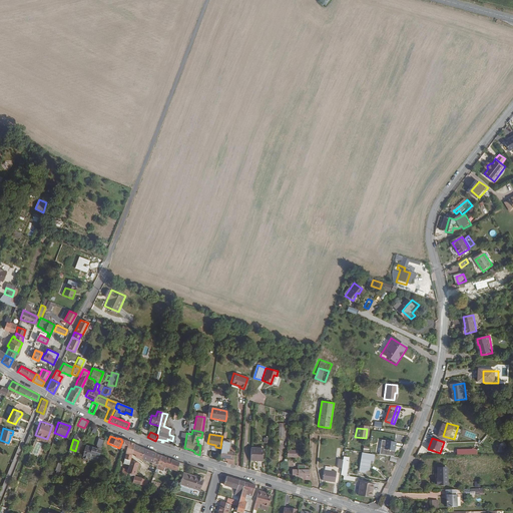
[(228,441),(221,440),(220,448),(218,456),(226,458),(225,463),(231,465),(232,449),(226,449),(228,441)]
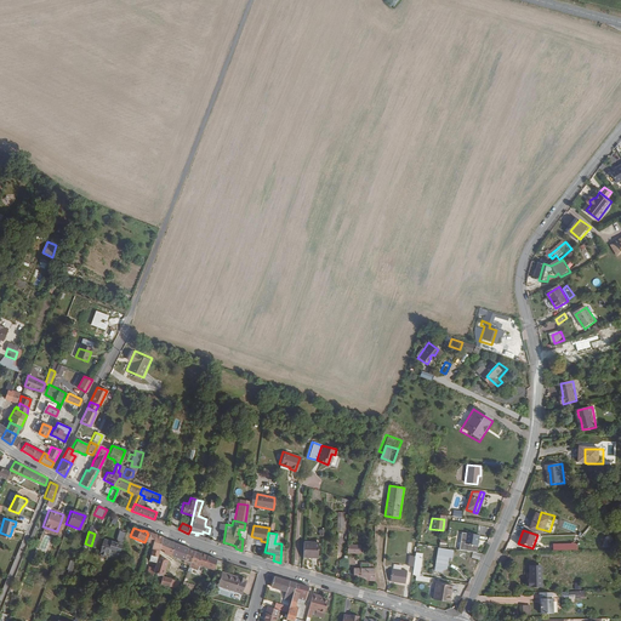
[(44,534),(39,548),(46,551),(51,536),(44,534)]
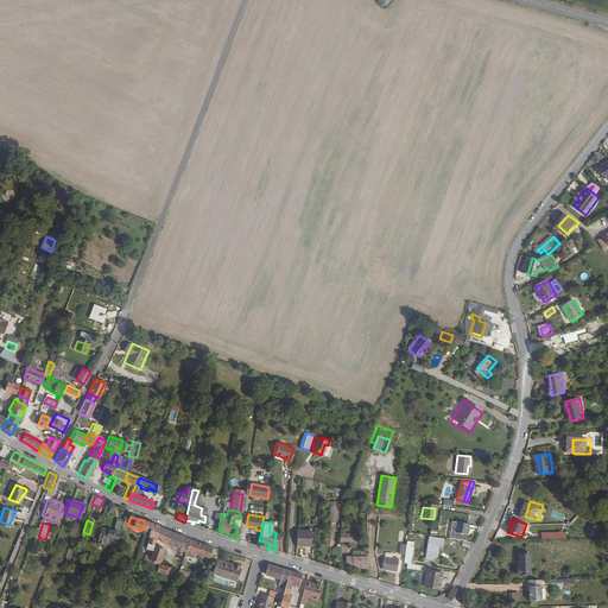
[(149,533),(145,548),(145,549),(151,550),(152,546),(153,540),(157,527),(145,523),(141,531),(143,531),(149,533)]
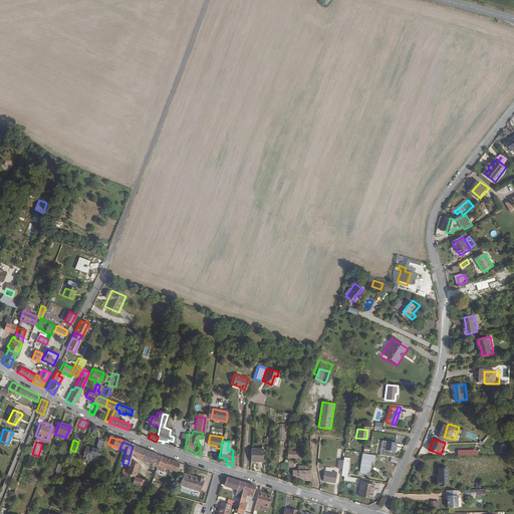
[(384,442),(383,450),(394,451),(395,451),(396,442),(384,442)]
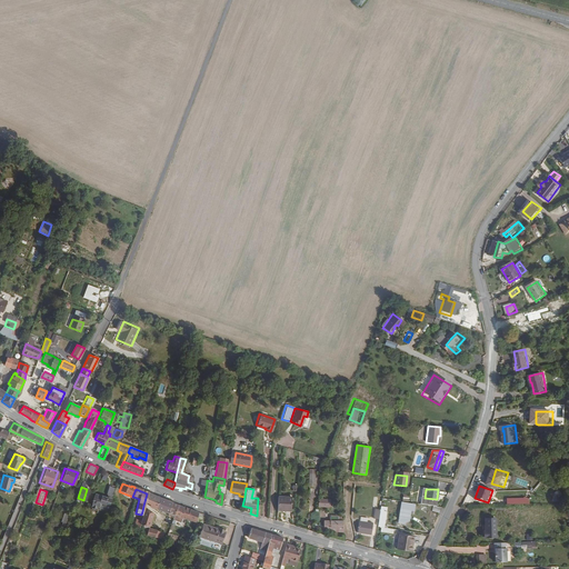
[(509,499),(509,505),(531,505),(531,490),(526,490),(526,499),(509,499)]
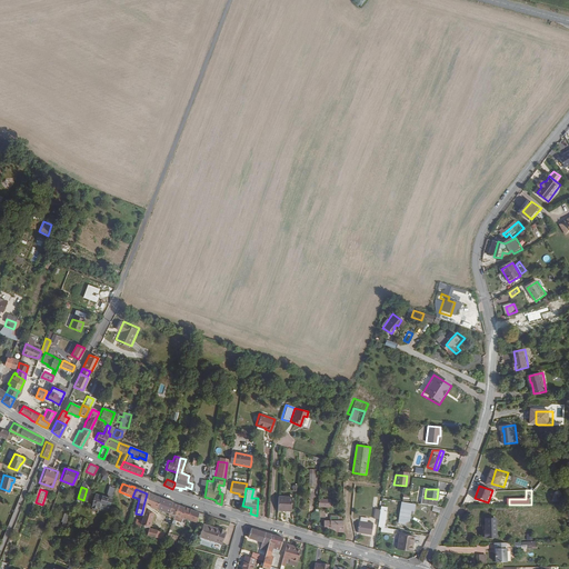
[(156,509),(159,499),(149,495),(148,495),(148,493),(147,493),(143,506),(156,509)]
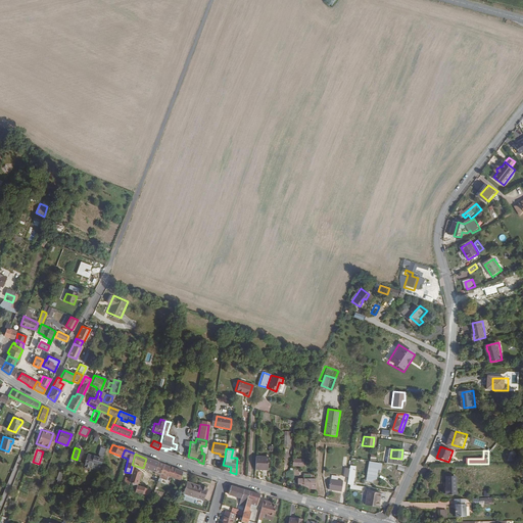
[(96,471),(100,459),(85,455),(81,466),(96,471)]
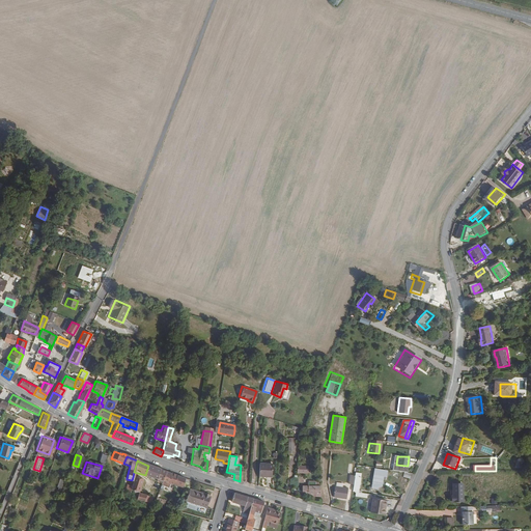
[(258,463),(257,476),(271,477),(272,464),(258,463)]
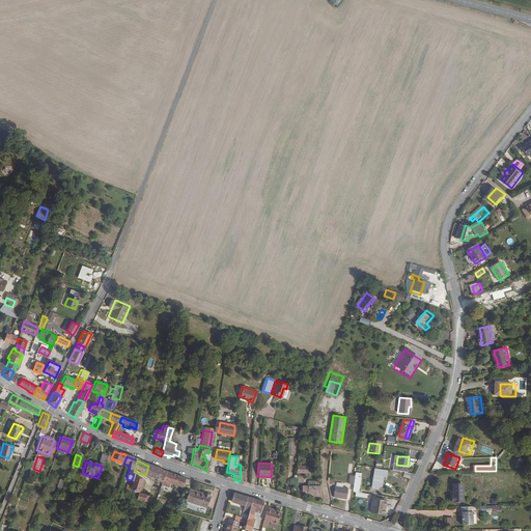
[(156,479),(159,470),(159,469),(148,466),(145,475),(156,479)]
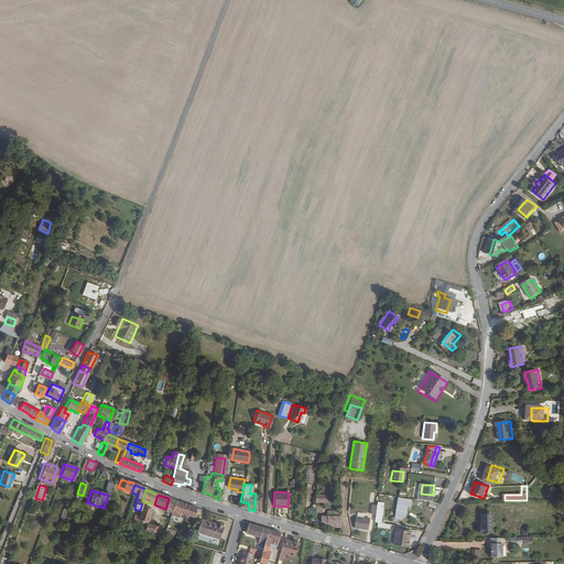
[(398,497),(394,518),(397,519),(398,516),(400,516),(404,517),(407,506),(410,507),(411,500),(398,497)]
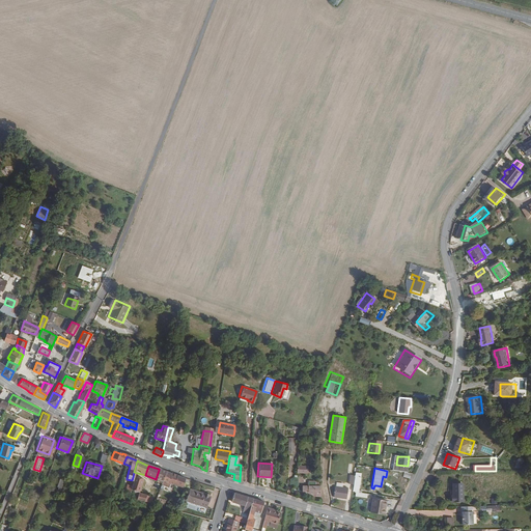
[(161,481),(165,472),(159,470),(156,479),(161,481)]
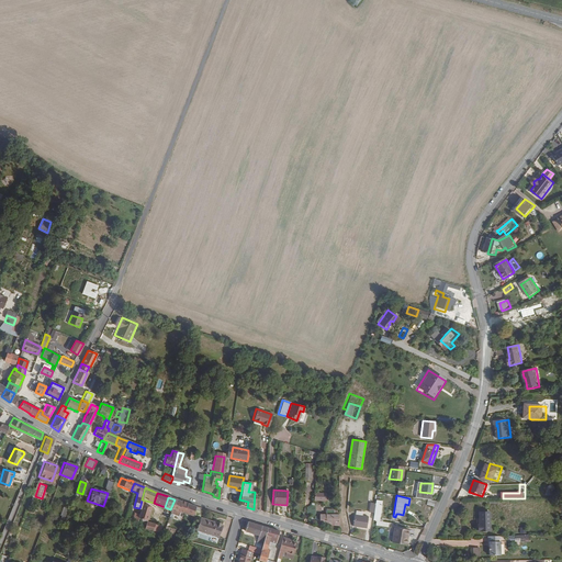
[(186,504),(175,499),(170,509),(182,513),(186,504)]
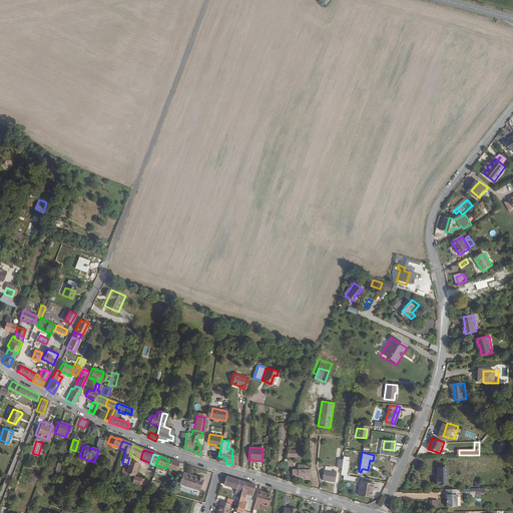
[(345,475),(348,458),(346,458),(343,457),(342,459),(341,468),(340,474),(342,475),(345,475)]
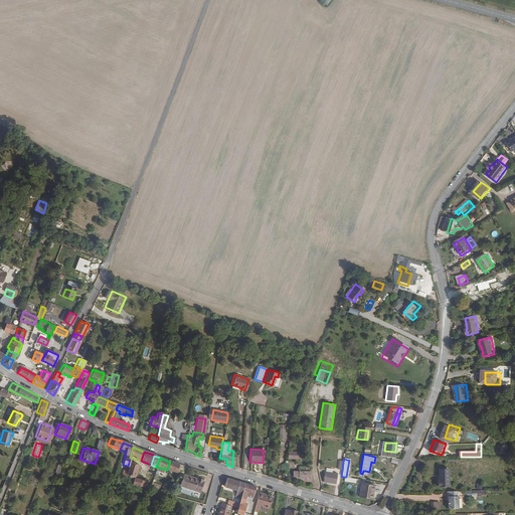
[(177,464),(170,462),(167,470),(174,473),(175,471),(177,464)]
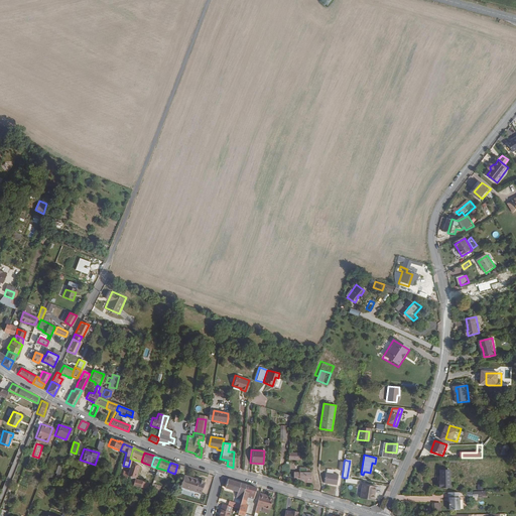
[(134,478),(137,466),(129,464),(128,467),(125,475),(125,476),(134,478)]
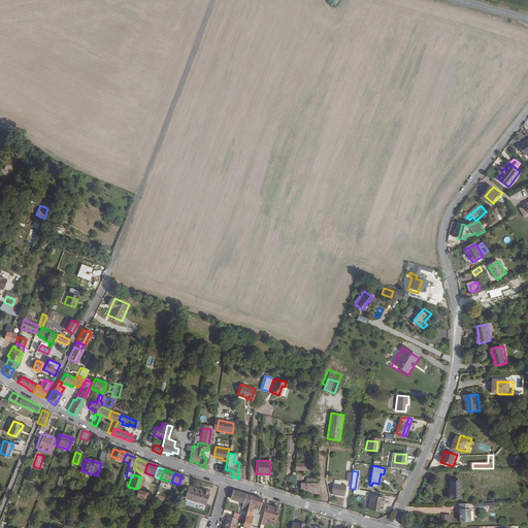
[(468,499),(467,481),(458,481),(458,493),(457,493),(457,499),(468,499)]
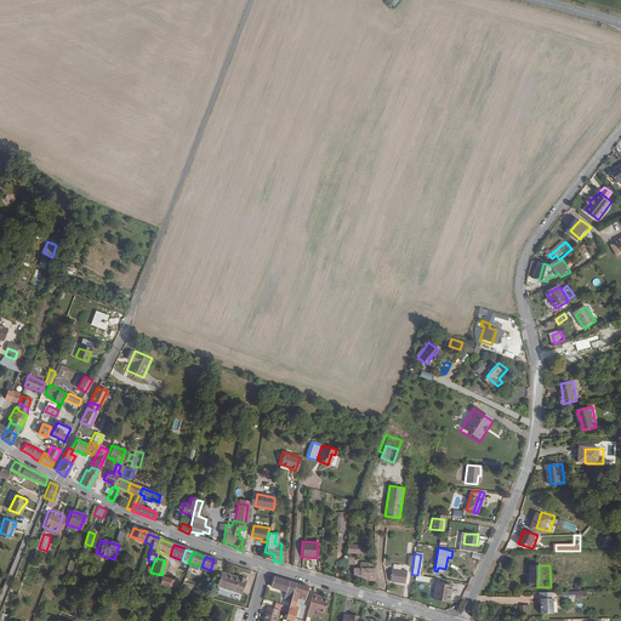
[(374,581),(374,569),(352,568),(351,576),(368,577),(368,581),(374,581)]
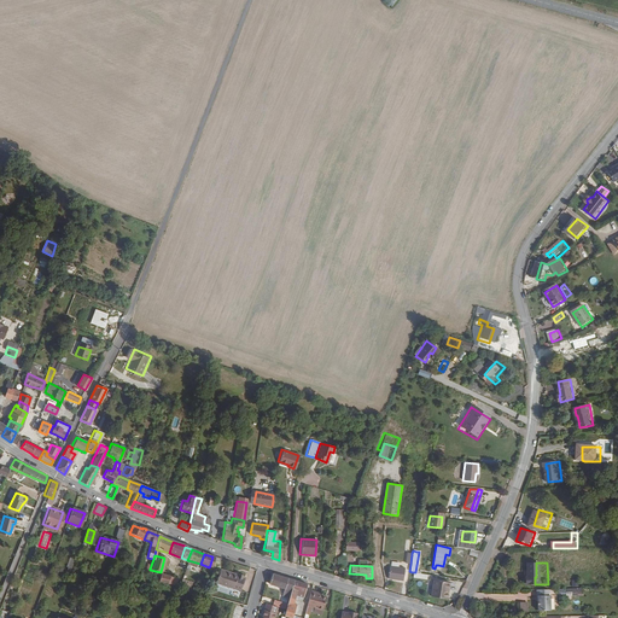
[(389,565),(386,578),(402,581),(403,567),(389,565)]
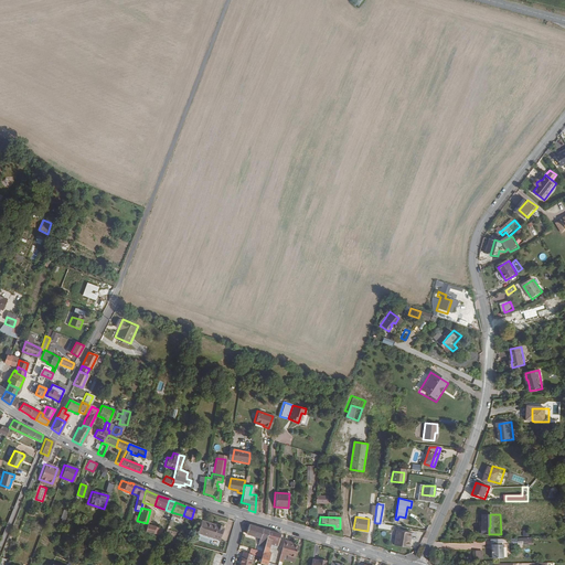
[(123,525),(135,529),(136,526),(134,526),(135,523),(125,520),(123,525)]
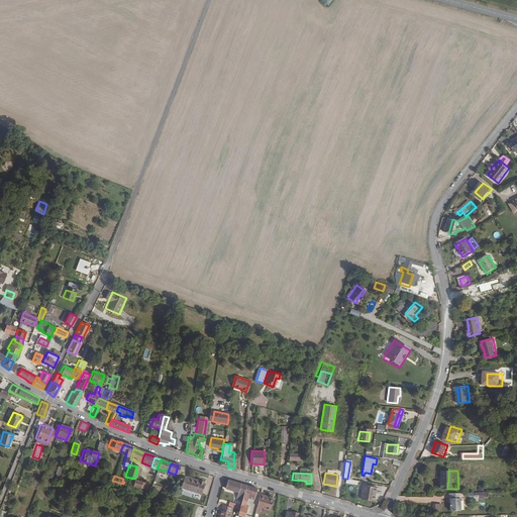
[(123,484),(139,489),(139,488),(141,482),(133,480),(134,479),(125,477),(124,482),(123,484)]
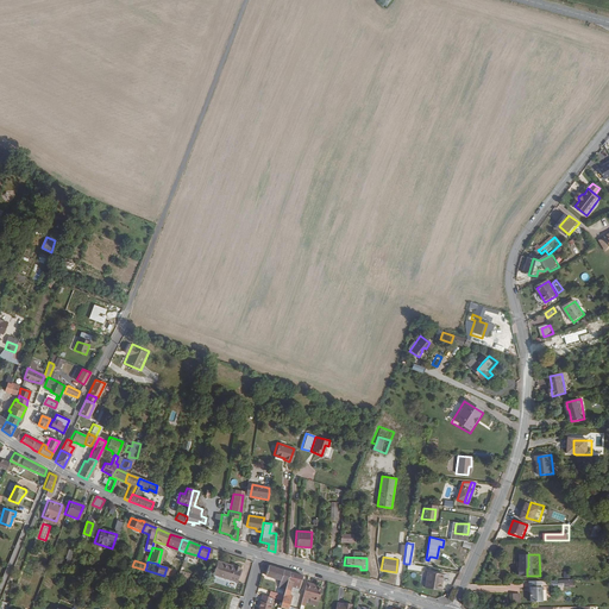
[(211,575),(220,577),(225,564),(214,562),(211,575)]
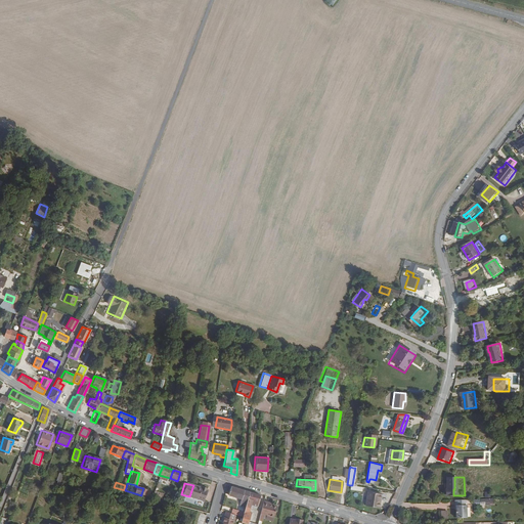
[(193,485),(189,496),(204,500),(206,489),(206,487),(200,485),(200,487),(193,485)]
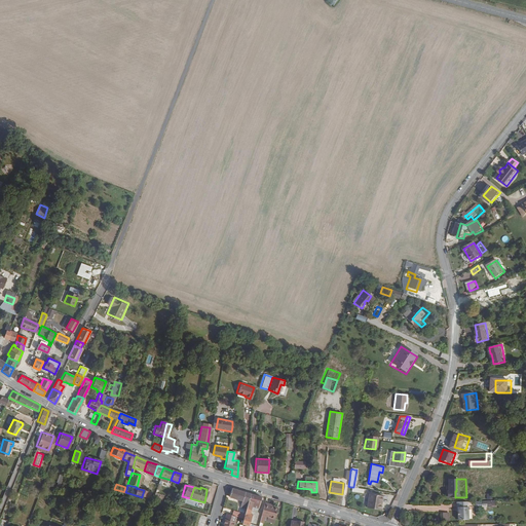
[(249,494),(232,490),(229,497),(241,501),(239,509),(242,509),(243,508),(245,508),(249,494)]
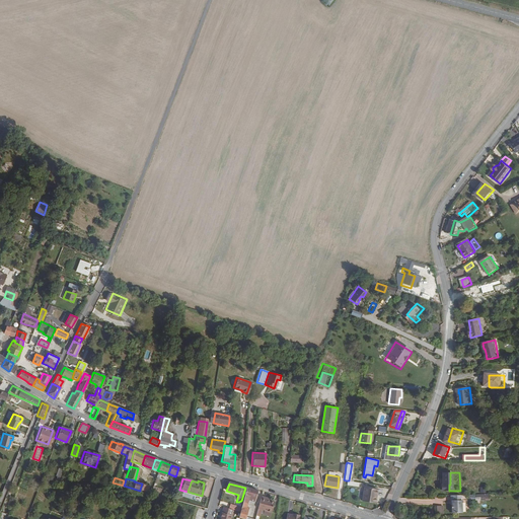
[(377,489),(363,487),(361,501),(374,503),(377,489)]
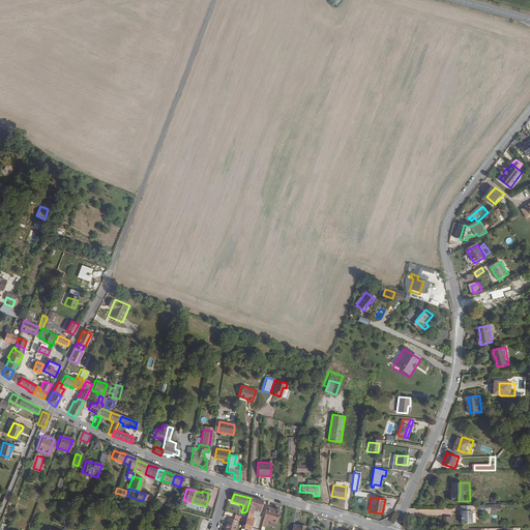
[(259,512),(262,501),(251,498),(246,511),(244,519),(243,524),(242,528),(243,529),(248,529),(252,520),(249,519),(252,510),(259,512)]
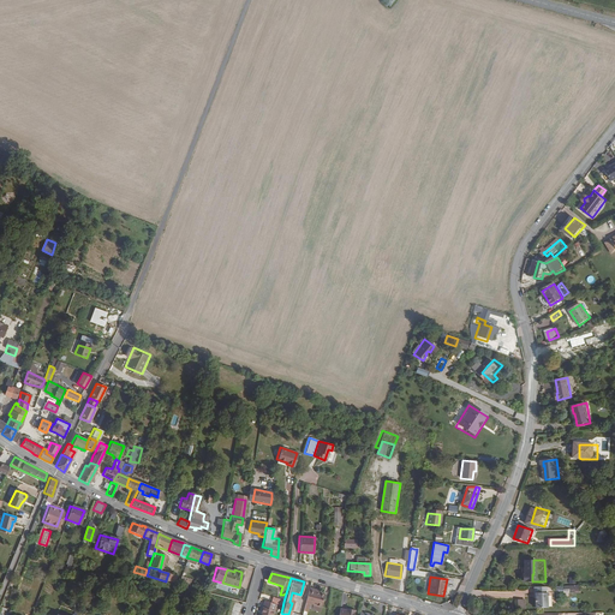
[(559,587),(547,587),(547,597),(548,597),(548,608),(560,608),(560,592),(559,592),(559,587)]
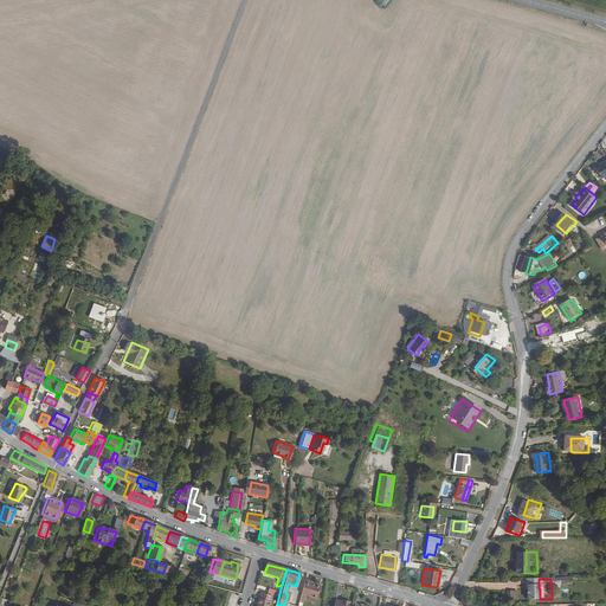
[(302,582),(300,594),(307,597),(315,599),(318,587),(313,585),(302,582)]
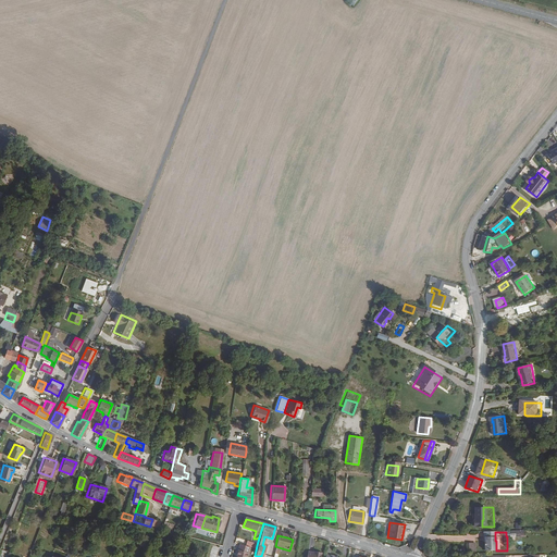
[(244,546),(237,544),(234,556),(244,556),(247,547),(244,546)]
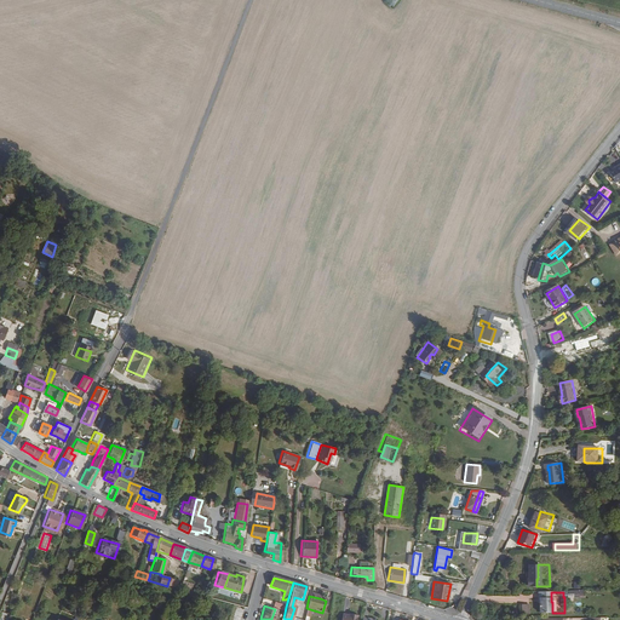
[(236,609),(231,619),(240,619),(244,612),(236,609)]
